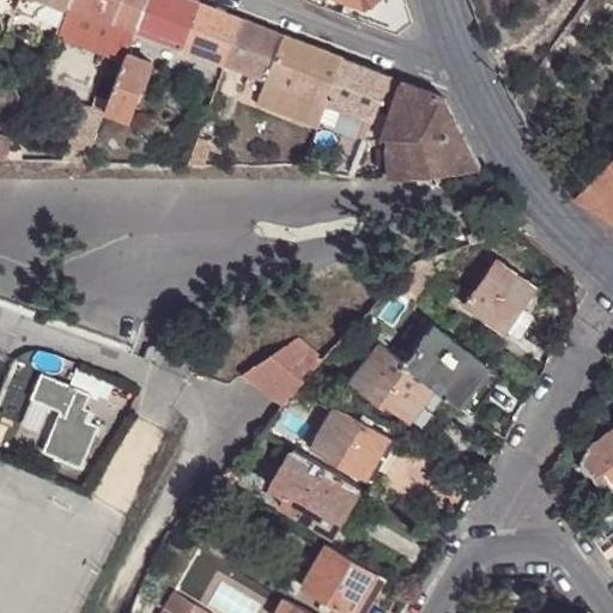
[(0,0),(0,32),(6,35),(17,8),(19,0),(0,0)]
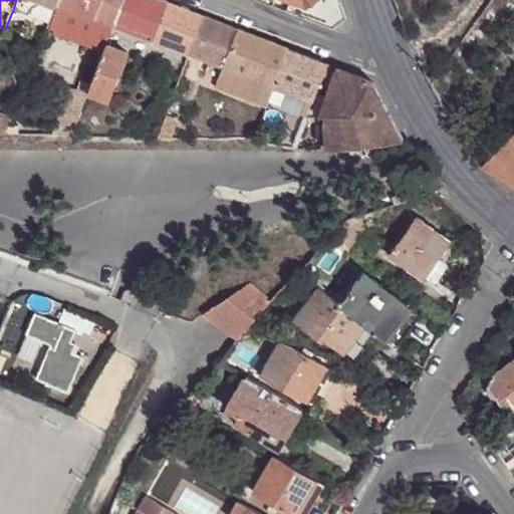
[(37,0),(56,8),(57,5),(58,0),(16,0),(14,7),(32,14),(37,0)]
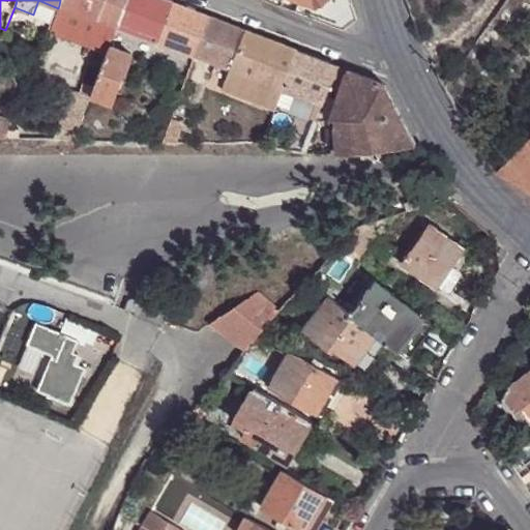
[(60,0),(59,5),(119,27),(128,0),(60,0)]
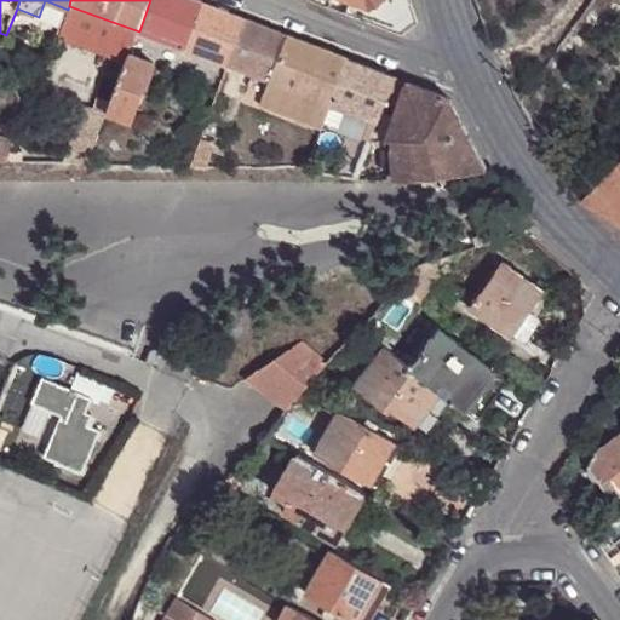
[(184,49),(201,4),(193,0),(150,0),(139,32),(184,49)]
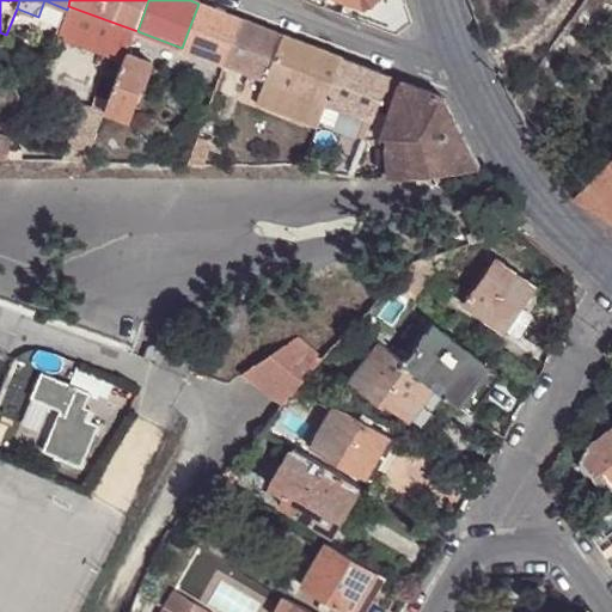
[(344,0),(340,12),(396,32),(404,24),(414,22),(407,0),(344,0)]
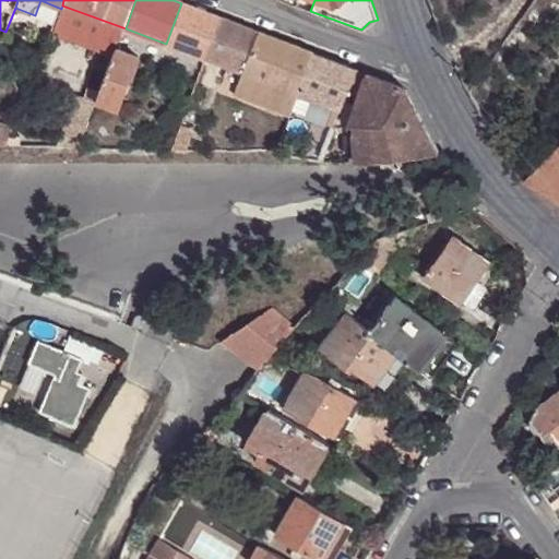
[(198,57),(207,60),(223,18),(181,3),(166,44),(198,57)]
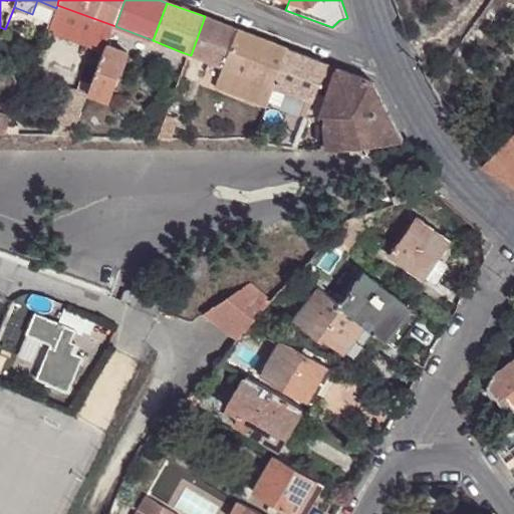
[(191,55),(226,68),(241,30),(205,16),(191,55)]
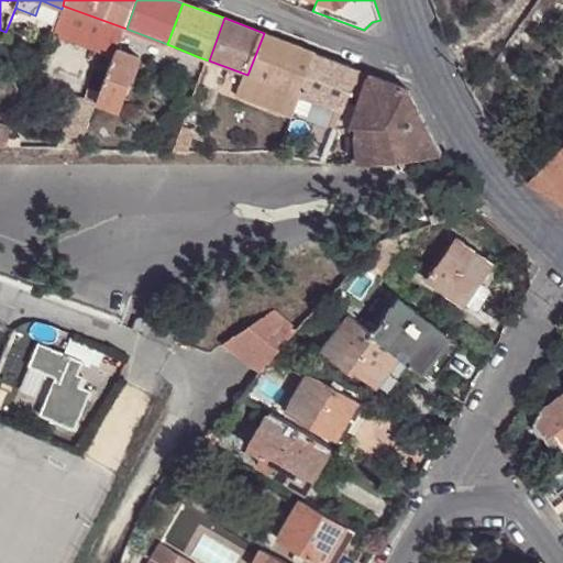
[(293,117),(317,54),(264,33),(247,75),(239,98),(293,117)]
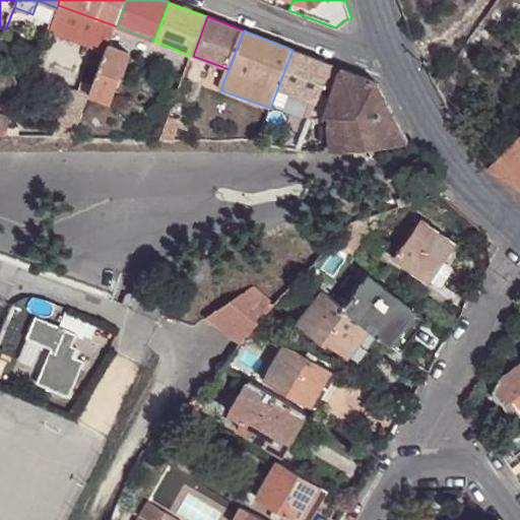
[(90,92),(89,93),(109,102),(129,54),(109,46),(90,92)]
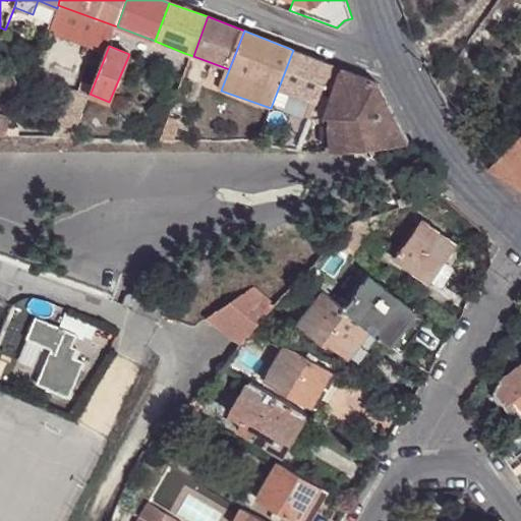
[(331,90),(343,68),(293,50),(271,108),(274,110),(278,103),(285,105),(290,93),(315,103),(323,105),(328,97),(331,90)]
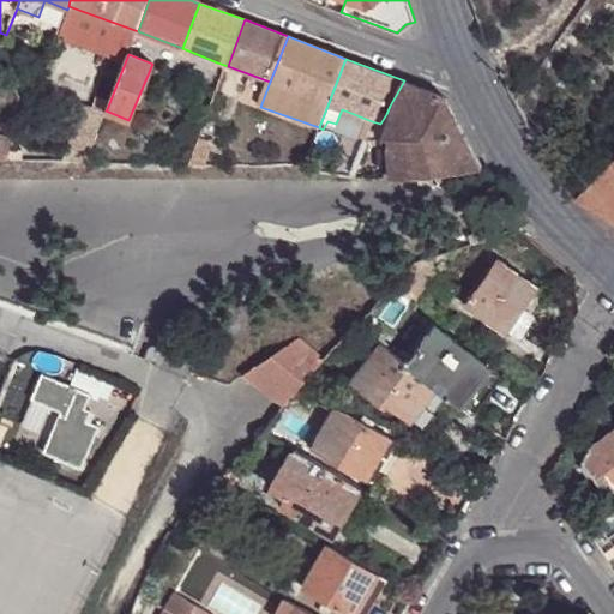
[(222,79),(228,66),(217,62),(212,76),(222,79)]
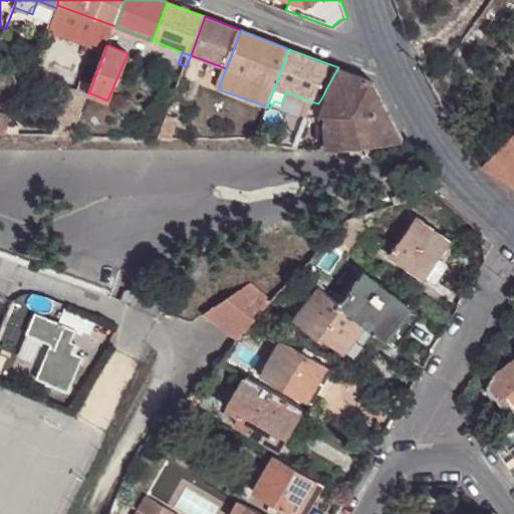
[(349,71),(338,67),(326,88),(340,91),(349,71)]
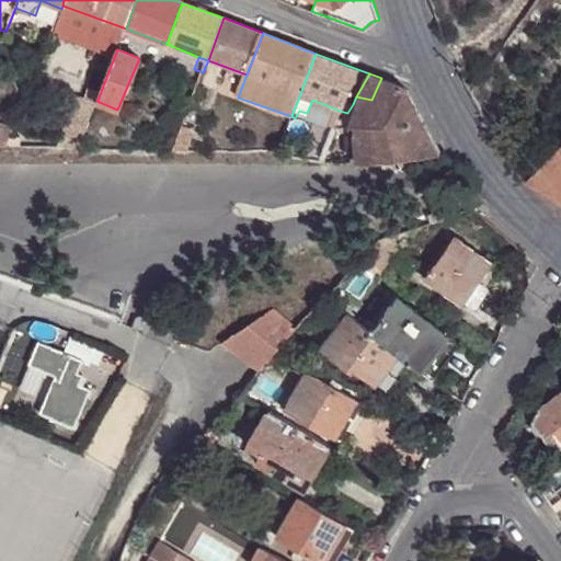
[(408,87),(381,78),(371,100),(367,107),(359,127),(363,128),(361,152),(361,160),(369,160),(411,157),(442,152),(426,128),(408,87)]
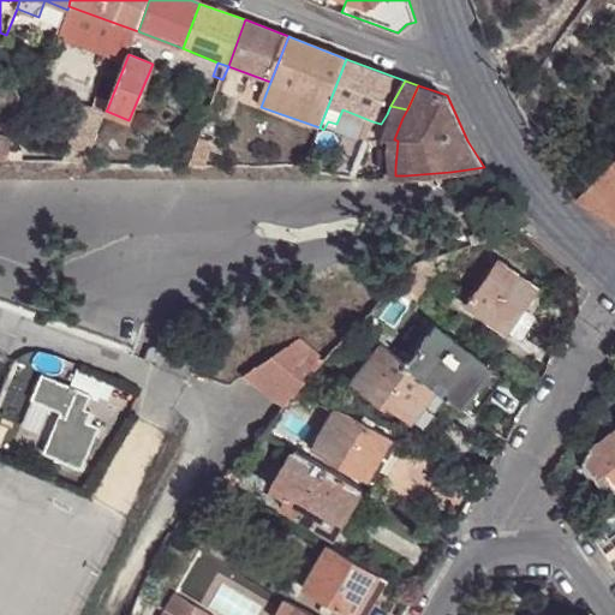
[(85,123),(100,127),(106,111),(107,109),(93,105),(85,123)]
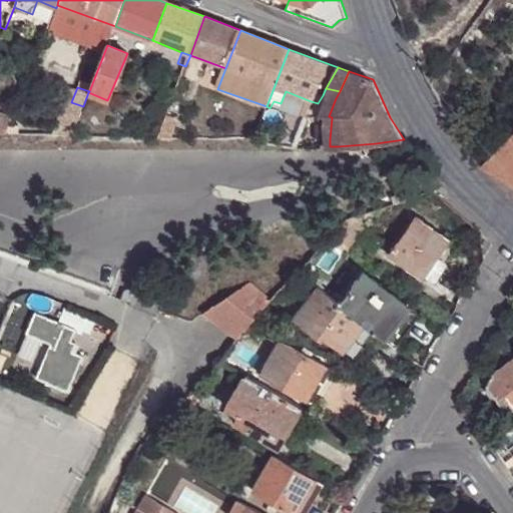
[(311,115),(316,117),(329,116),(336,98),(323,95),(318,103),(313,110),(311,115)]
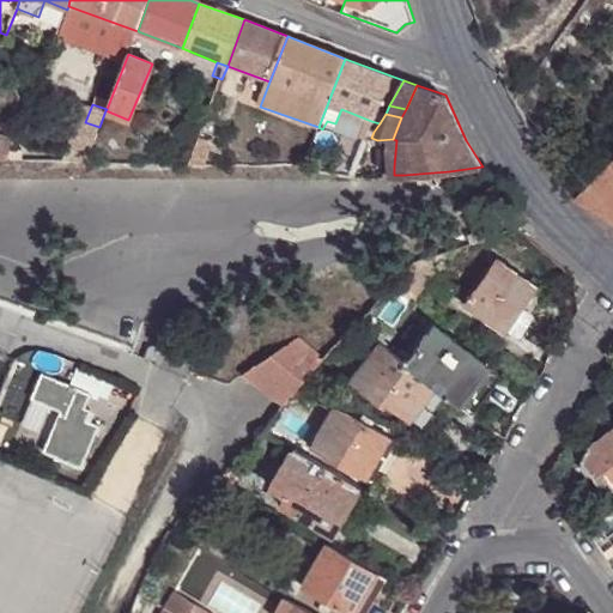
[(366,129),(374,132),(380,123),(371,121),(366,129)]
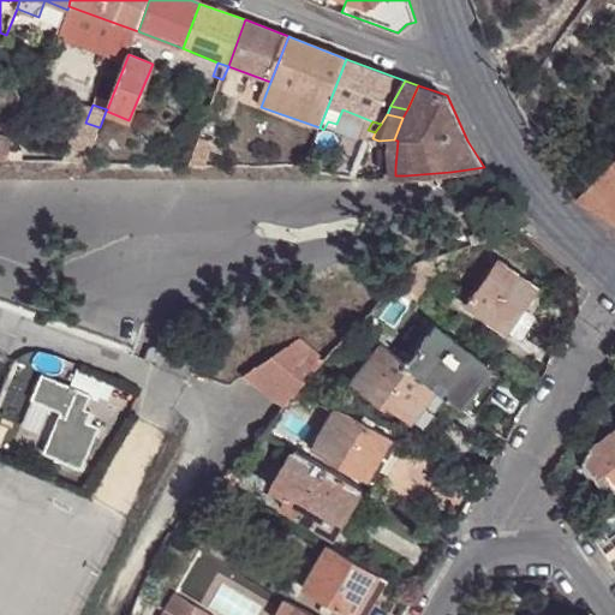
[(117,144),(141,154),(145,144),(120,133),(117,144)]
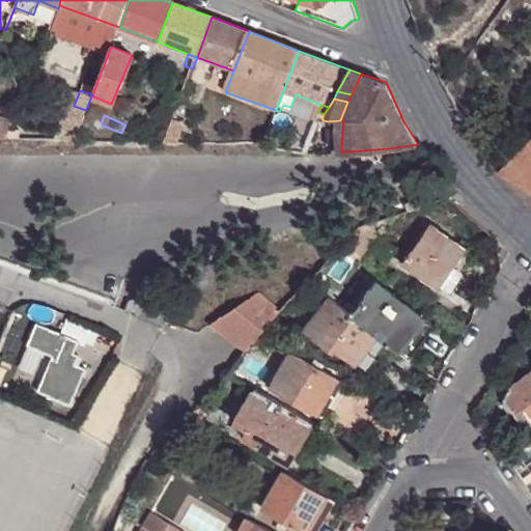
[(163,144),(177,143),(185,123),(172,119),(163,144)]
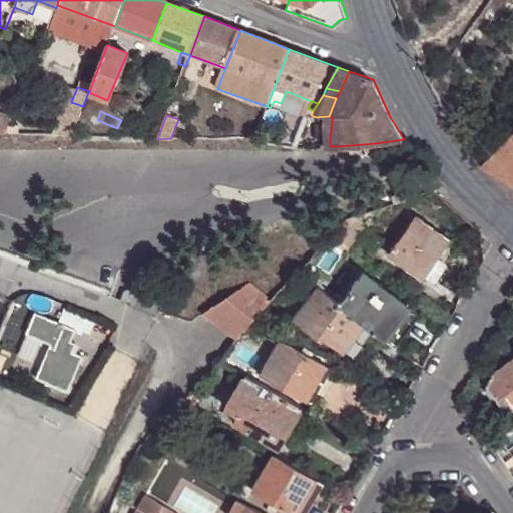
[(295,144),(301,145),(316,117),(311,115),(295,144)]
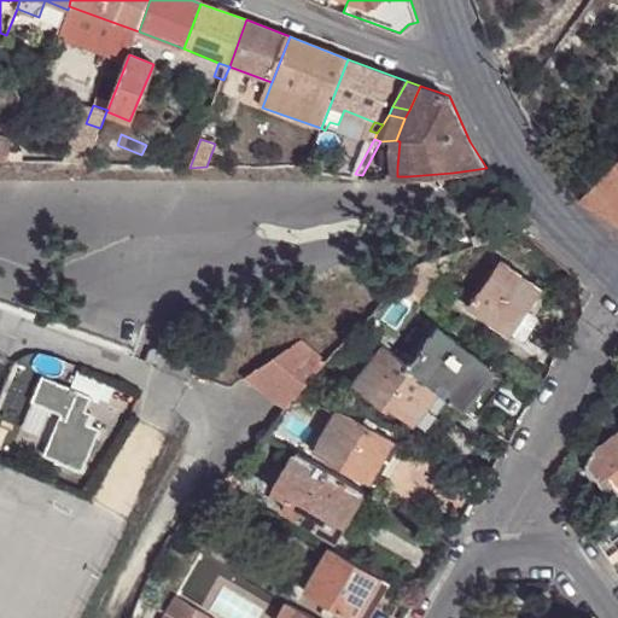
[(0,158),(9,159),(12,151),(15,144),(0,140),(0,158)]
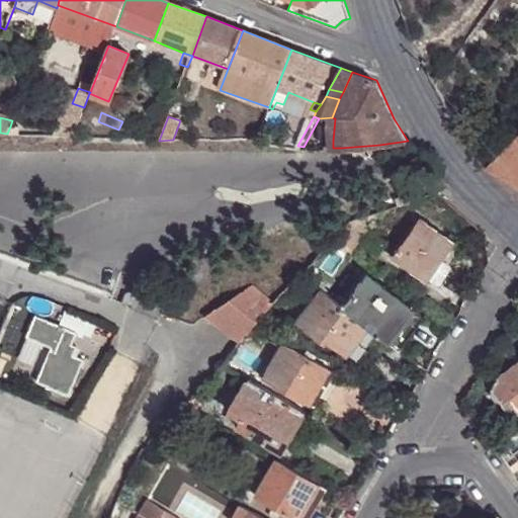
[(7,134),(19,135),(19,127),(10,126),(7,134)]
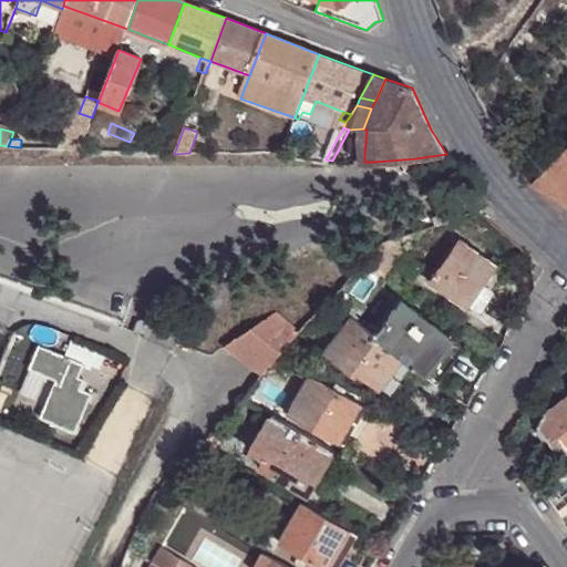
[(566,147),(556,160),(531,184),(566,205),(566,147)]
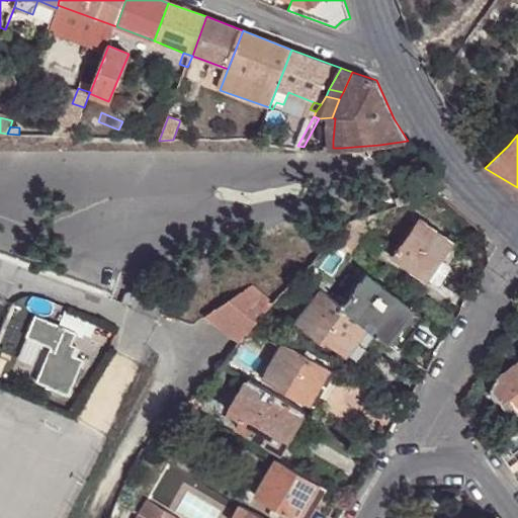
[(430,280),(450,251),(455,244),(421,221),(394,259),(428,282),(430,280)]
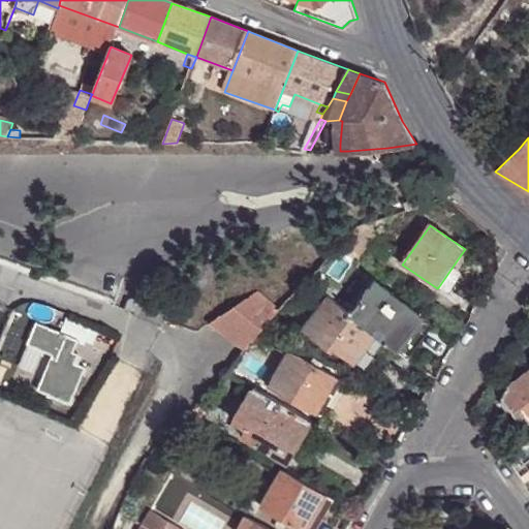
[(340,244),(349,250),(359,241),(349,234),(340,244)]
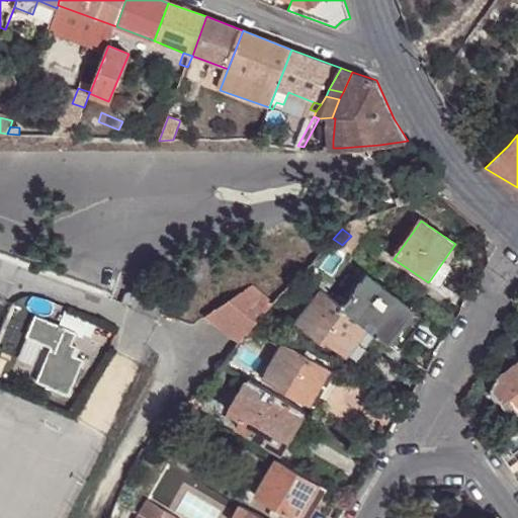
[(333,239),(320,252),(331,260),(344,247),(342,245),(333,239)]
